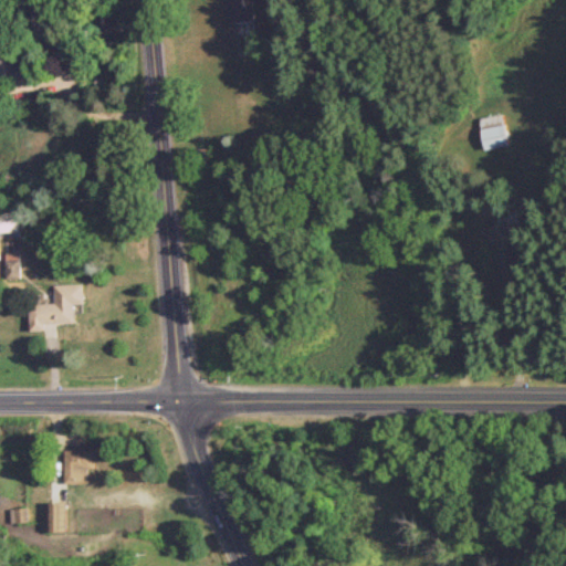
[(255,19),(253,0),(228,0),(231,22),(255,19)]
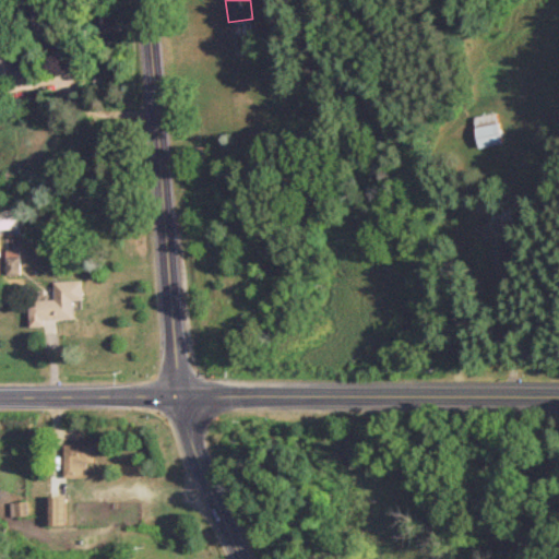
[(0,80),(13,58),(0,49),(0,80)]
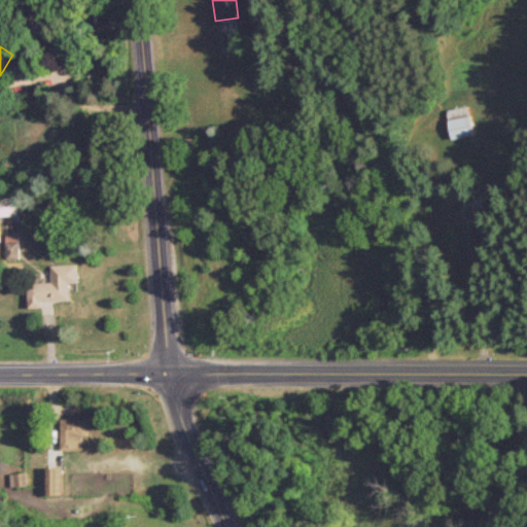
[(475,134),(468,105),(447,109),(453,139),(475,134)]
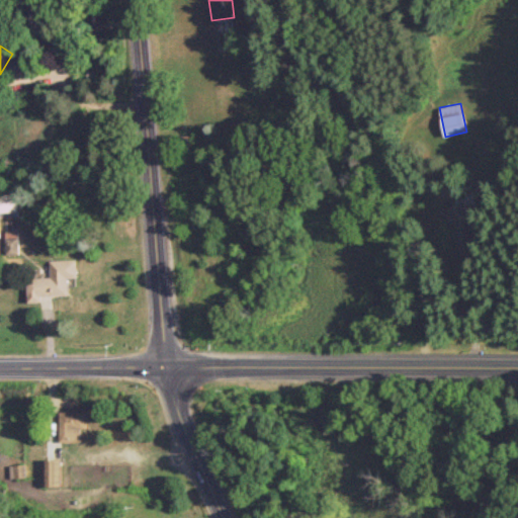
[(0,211),(18,211),(18,193),(0,193),(0,211)]
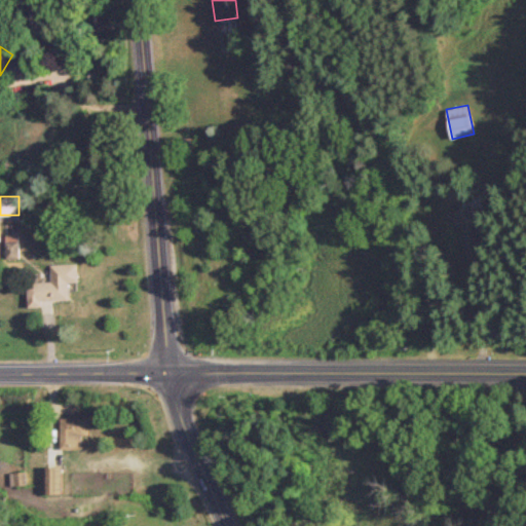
[(21,234),(6,234),(7,259),(21,259),(21,234)]
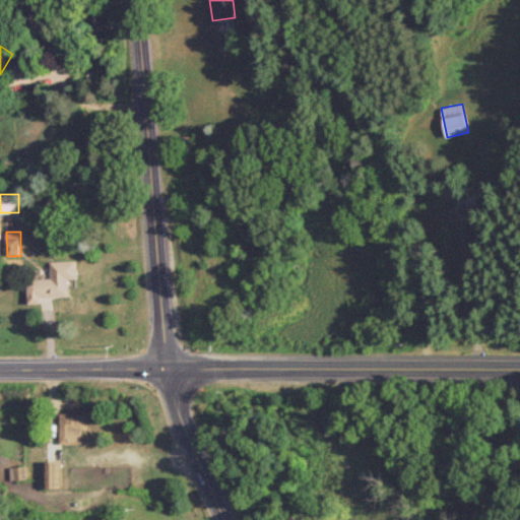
[(51,261),(52,277),(27,278),(28,304),(43,303),(42,297),(70,296),(70,279),(78,278),(78,260),(51,261)]
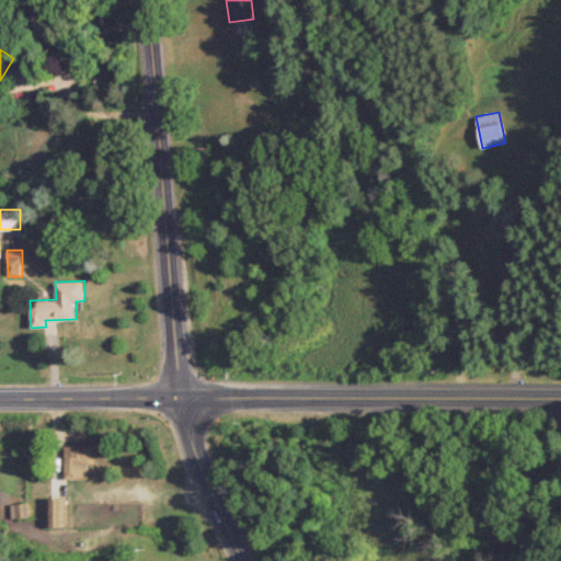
[(66,479),(88,478),(88,464),(94,464),(94,445),(65,445),(66,479)]
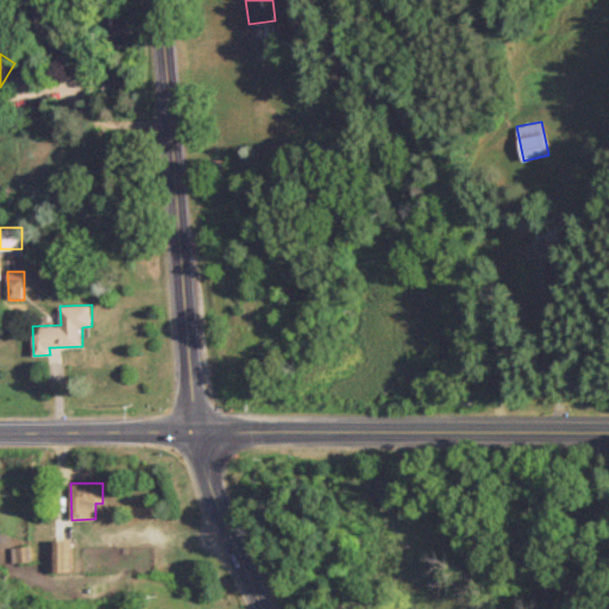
[(74,539),(51,539),(51,571),(74,571),(74,539)]
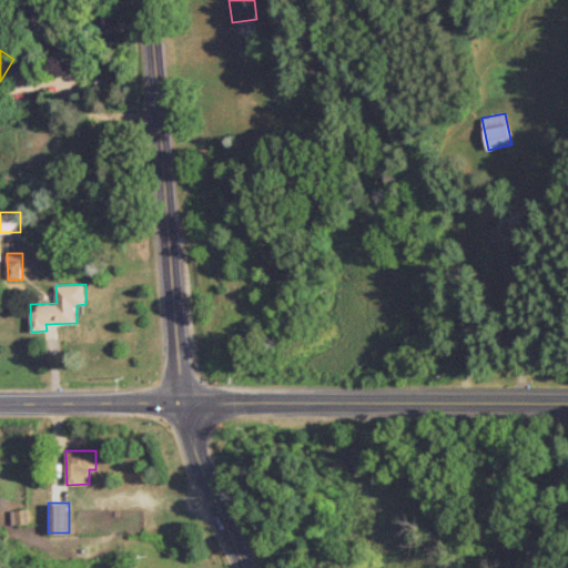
[(28,509),(12,509),(13,524),(29,523),(28,509)]
